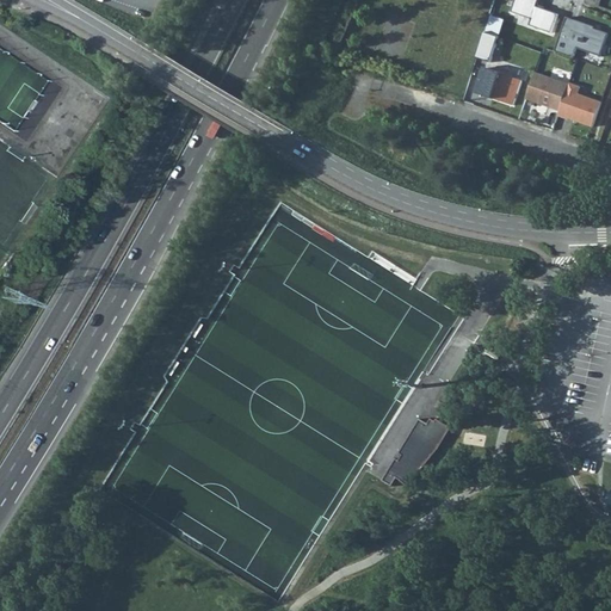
[(551,32),(557,14),(535,6),(536,0),(513,0),(514,0),(511,11),(531,17),(529,25),(551,32)]
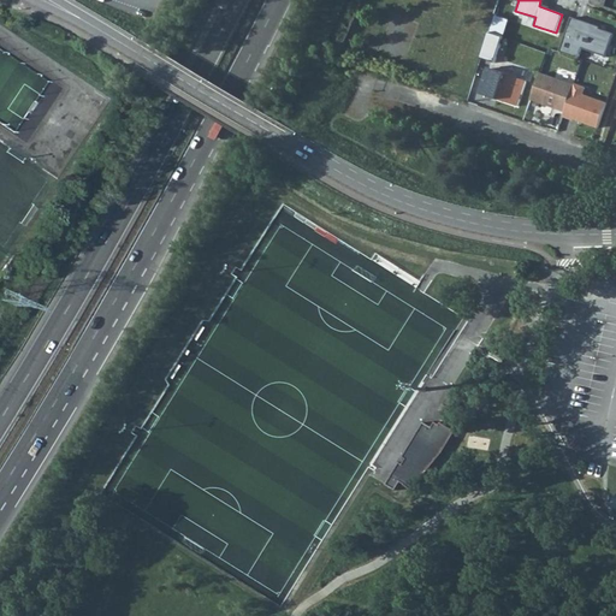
[(606,57),(615,34),(600,29),(600,28),(573,17),(561,52),(579,58),(582,48),(606,57)]
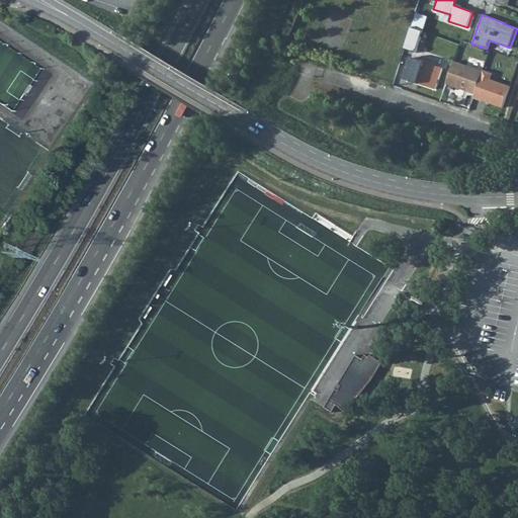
[(424,30),(413,27),(406,49),(414,52),(417,44),(420,45),(424,30)]
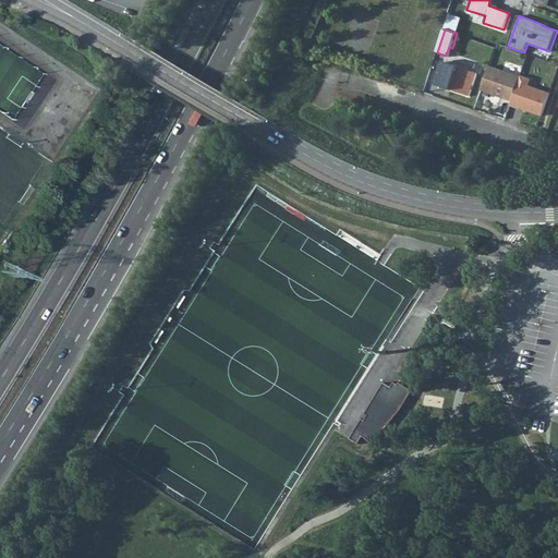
[(435,52),(434,58),(445,62),(446,56),(435,52)]
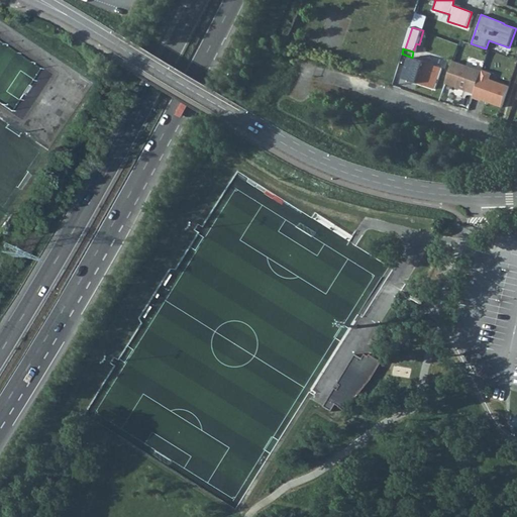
[(412,58),(405,79),(435,89),(442,68),(412,58)]
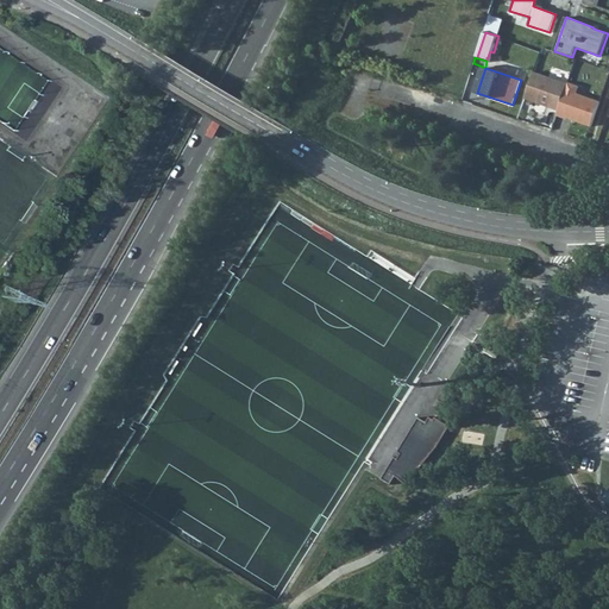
[(569,85),(534,73),(526,99),(559,111),(569,85)]
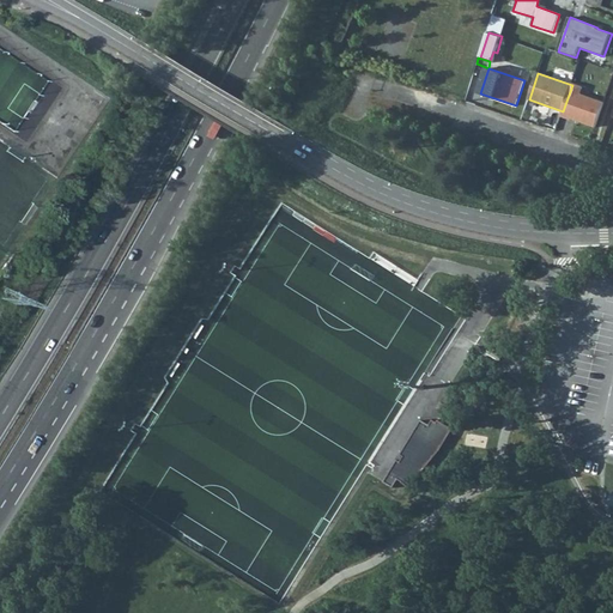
[(455,400),(447,395),(443,401),(450,406),(455,400)]
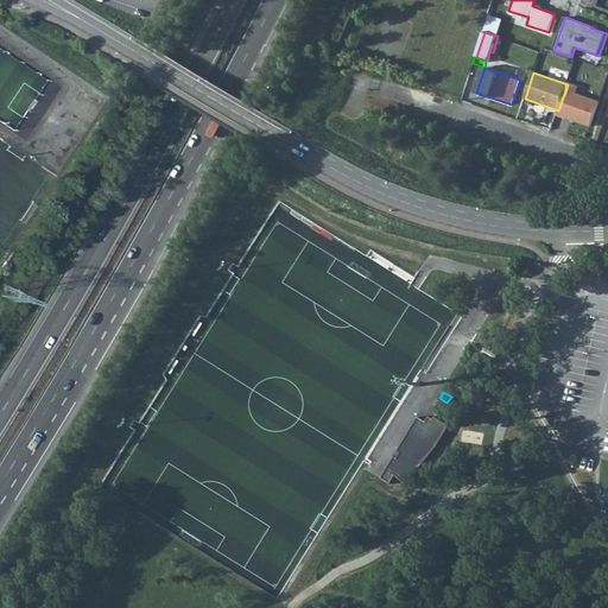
[(449,406),(438,399),(435,405),(445,412),(449,406)]
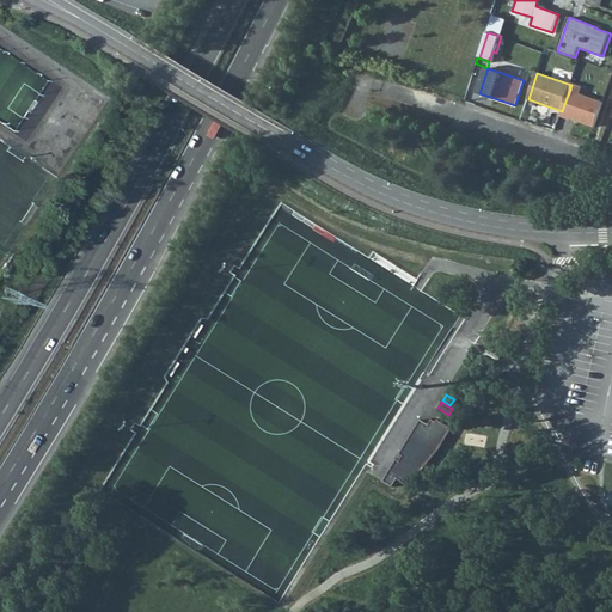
[(429,424),(422,420),(401,454),(404,457),(401,461),(397,459),(384,482),(393,488),(398,479),(402,481),(402,482),(409,488),(440,451),(453,429),(439,420),(438,422),(433,420),(429,424)]
